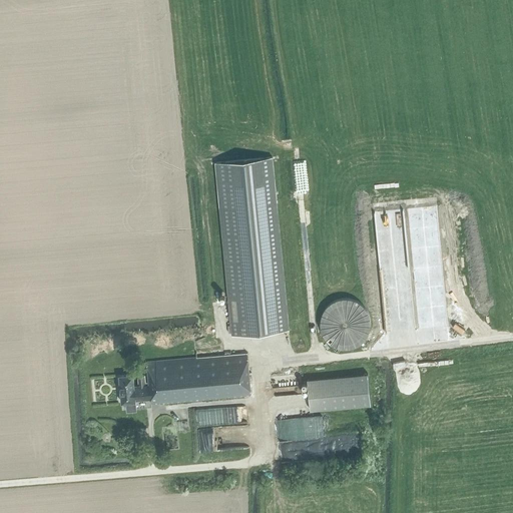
[(289,329),(277,201),(273,157),(215,162),(231,335),(289,329)]
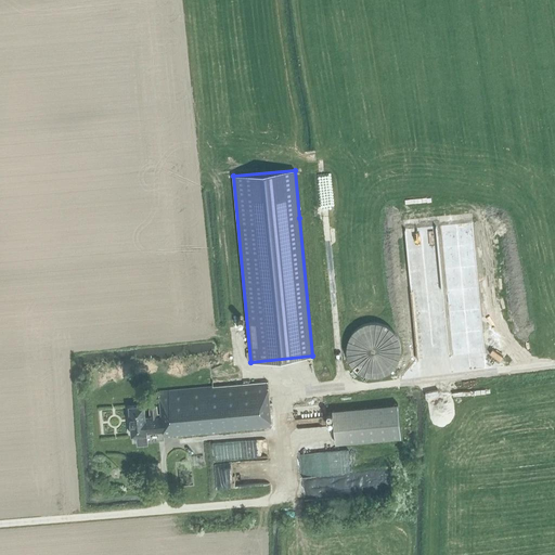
[(420,369),(439,366),(429,287),(411,289),(420,369)]
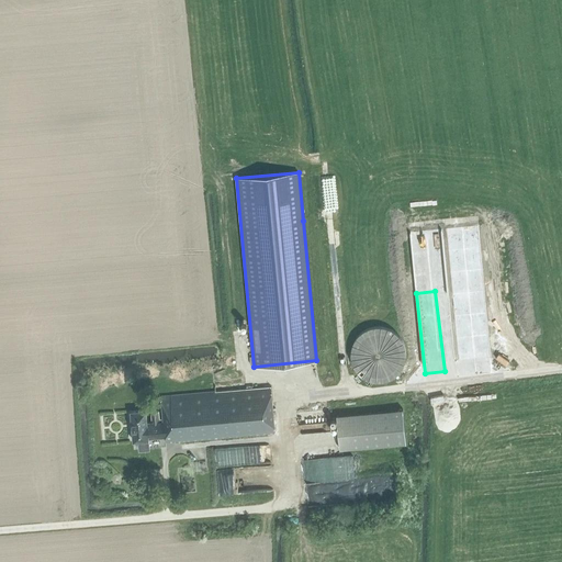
[(351,347),(350,353),(351,361),(353,368),(358,373),(364,378),(371,380),(378,381),(385,380),(392,378),(397,373),(402,368),(404,361),(405,353),(404,347),(402,340),(397,334),(392,329),(385,327),(378,326),(371,327),(364,329),(358,334),(353,340),(351,347)]
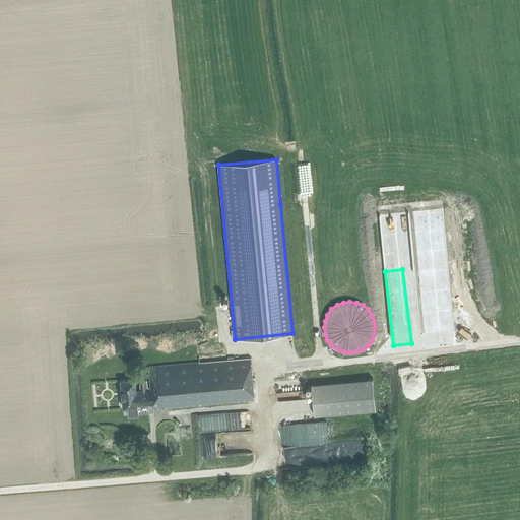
[(153,409),(254,400),(250,358),(149,367),(151,387),(147,387),(146,380),(140,380),(141,390),(136,391),(135,379),(121,381),(123,407),(128,407),(129,416),(138,415),(137,405),(152,404),(152,406),(153,406),(153,409)]
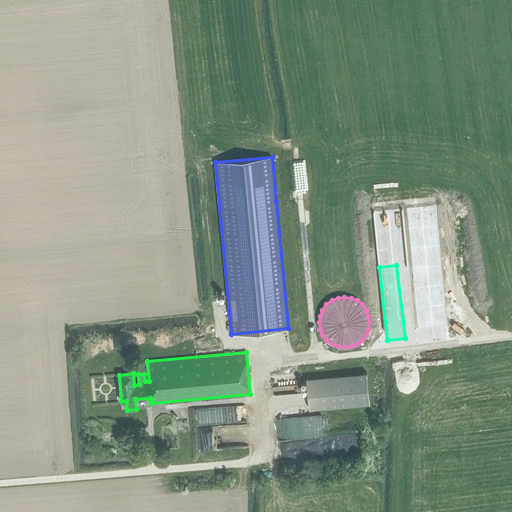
[(366,373),(306,378),(309,410),(369,404),(366,373)]
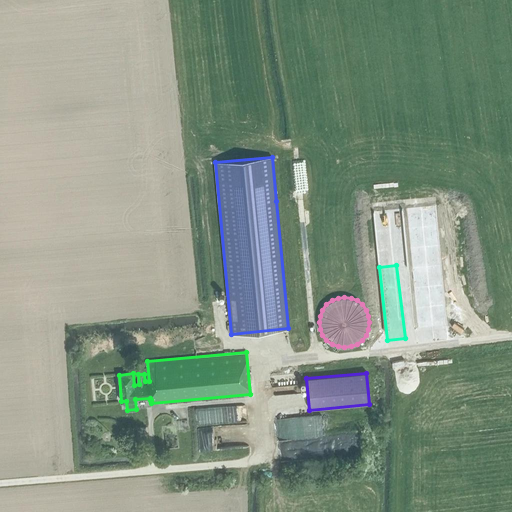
[(247,405),(199,409),(200,427),(249,423),(247,405)]
